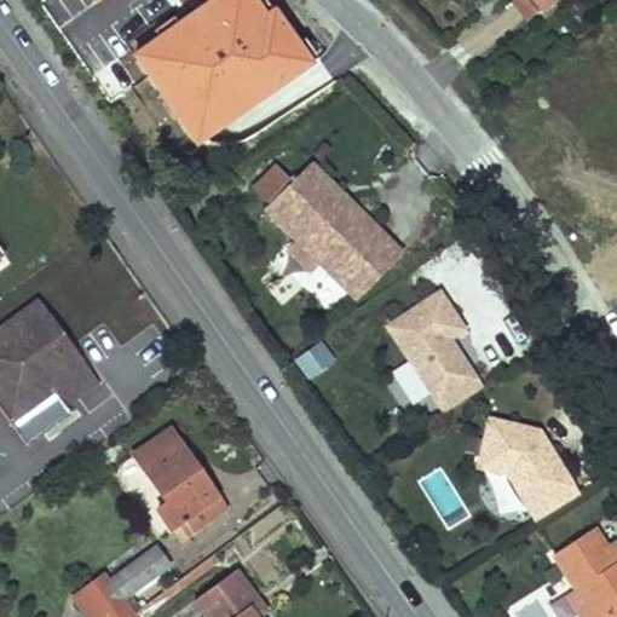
[(150,0),(160,17),(183,63),(206,105),(255,80),(237,46),(213,0),(150,0)]
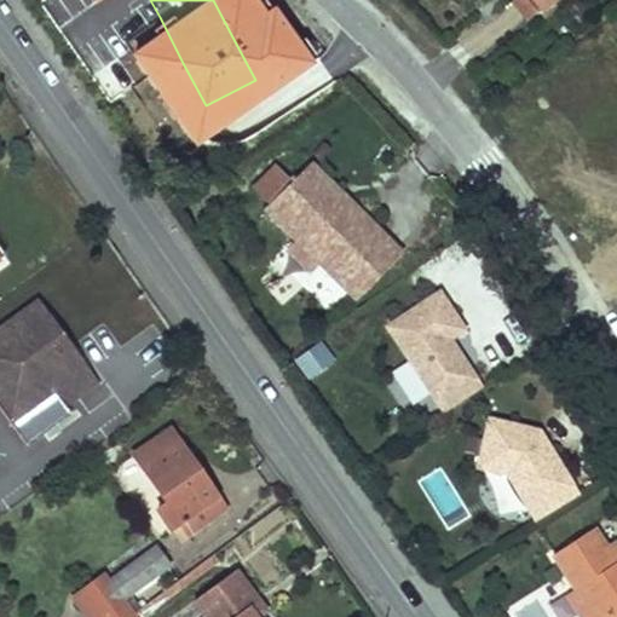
[(532,0),(541,10),(552,0),(532,0)]
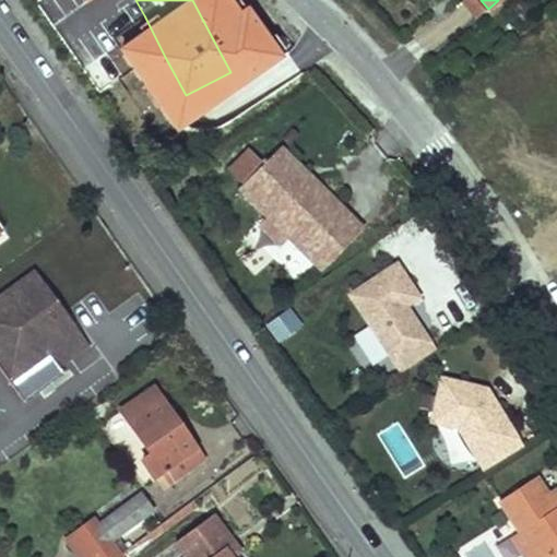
[(363,224),(282,144),(265,161),(252,147),(234,166),(247,179),(240,185),(269,214),(256,226),(277,249),(285,243),(297,255),(309,243),(327,260),(363,224)]
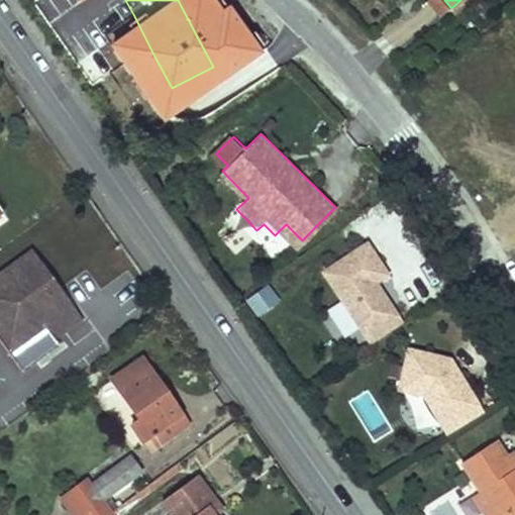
[(238,230),(230,221),(218,231),(226,241),(238,230)]
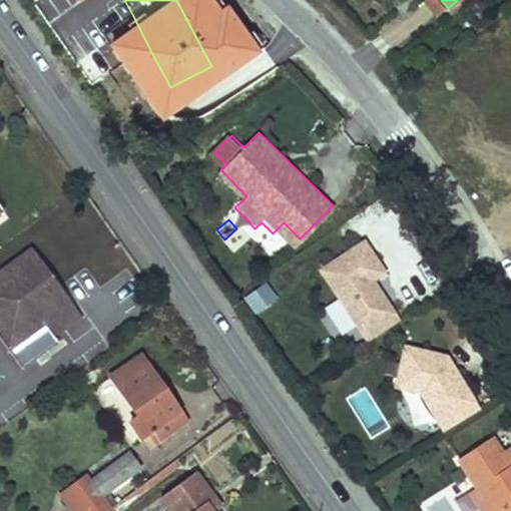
[(402,319),(382,290),(375,289),(371,282),(387,272),(366,239),(323,270),(371,340),(402,319)]
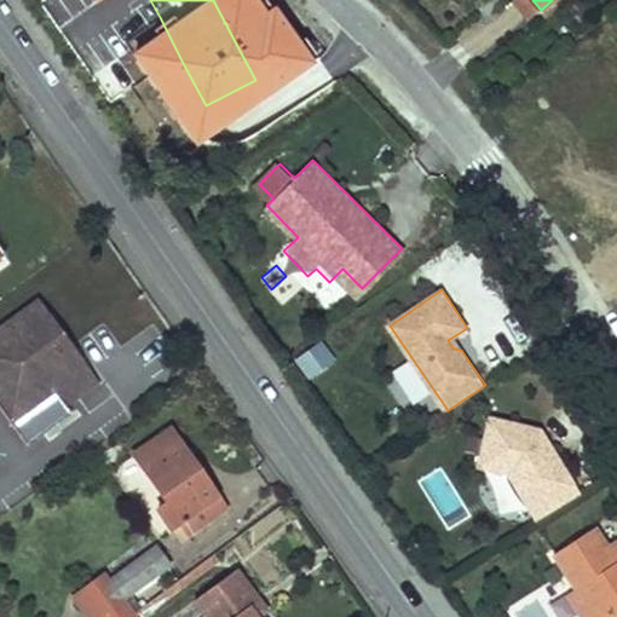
[(57,322),(40,300),(27,310),(44,332),(57,322)]
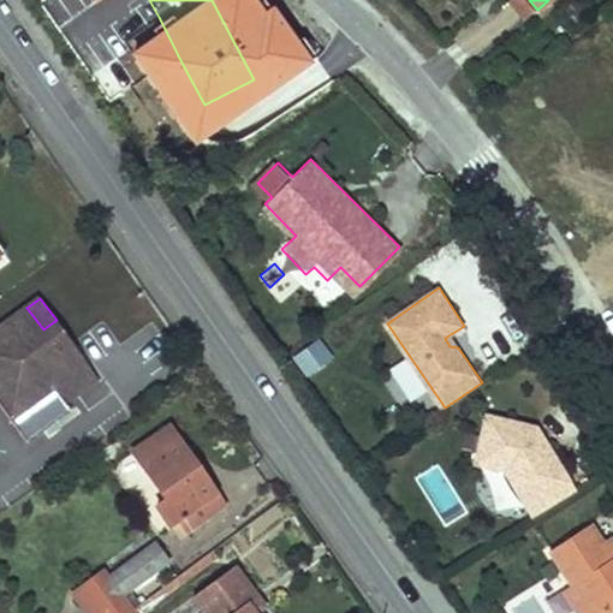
[(0,335),(1,337),(0,337),(0,386),(4,385),(24,411),(54,388),(66,404),(100,379),(57,320),(43,329),(27,308),(0,327),(0,335)]
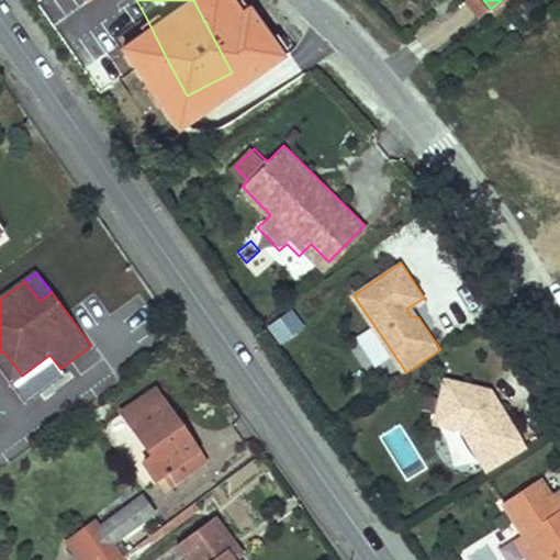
[(295,306),(269,323),(280,340),(306,324),(295,306)]
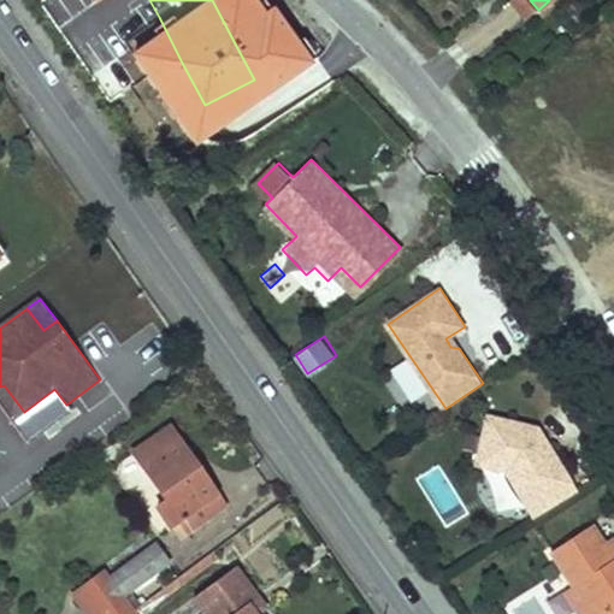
[(459,348),(450,336),(446,338),(450,347),(459,348)]
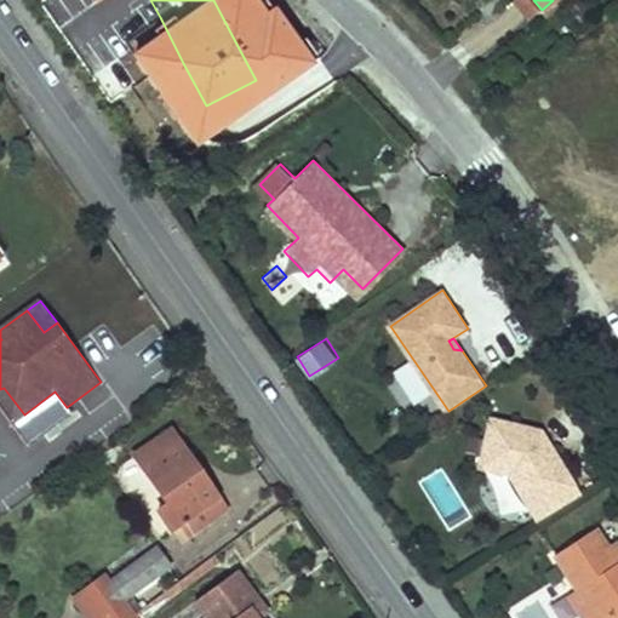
[(4,388),(0,389),(0,402),(15,422),(24,415),(4,388)]
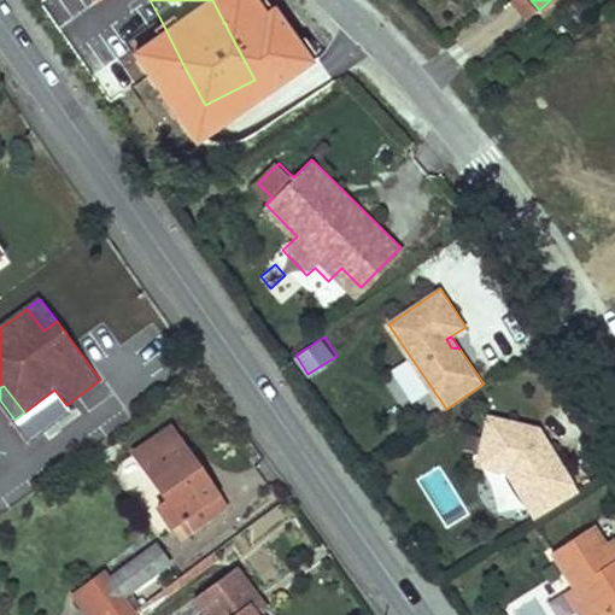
[(581,490),(554,444),(549,446),(540,433),(542,426),(491,415),(481,464),(511,470),(539,515),(581,490)]
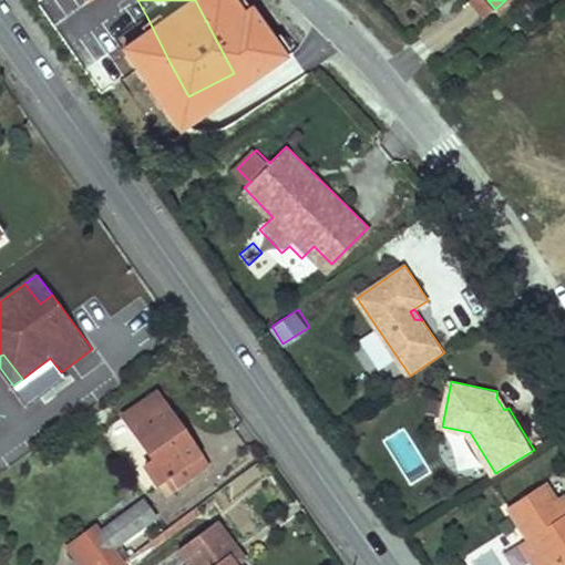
[(209,465),(158,391),(125,413),(157,460),(147,466),(160,482),(168,475),(177,488),(209,465)]
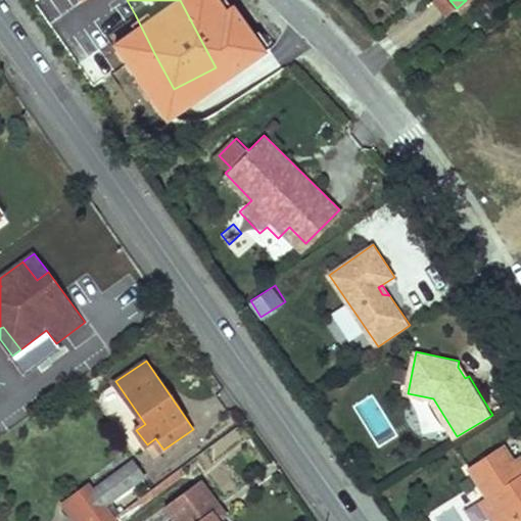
[(469,376),(459,361),(458,367),(465,378),(469,376)]
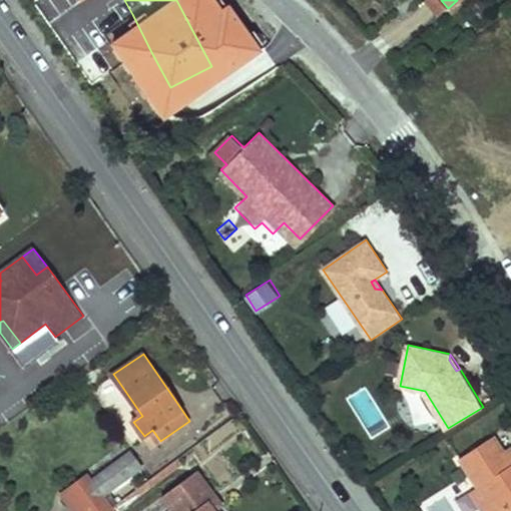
[(151,448),(160,441),(152,430),(144,436),(151,448)]
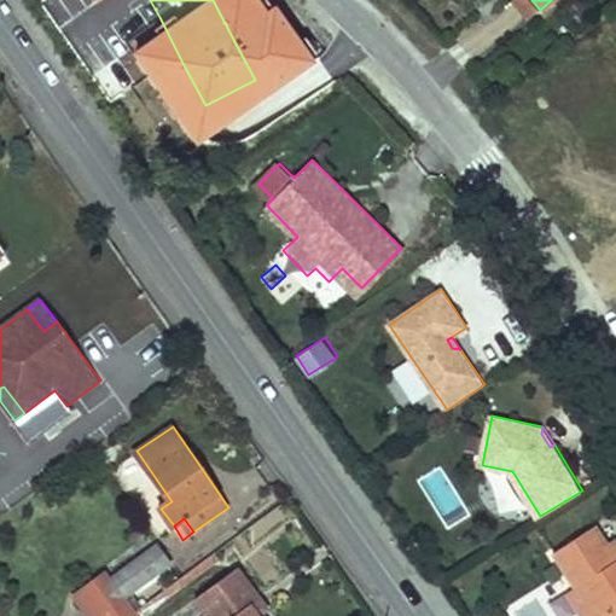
[(596,615),(608,615),(615,611),(615,553),(609,542),(597,524),(556,551),(577,586),(596,615)]
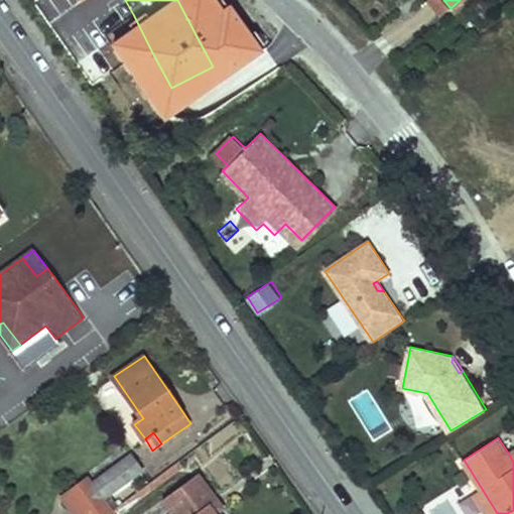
[(63,496),(77,513),(107,513),(113,510),(105,498),(144,471),(134,455),(94,484),(90,478),(63,496)]
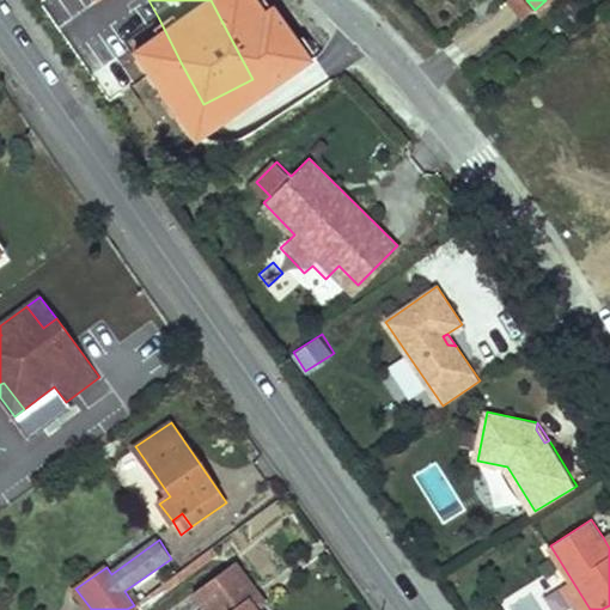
[(255,591),(233,562),(195,592),(207,609),(255,609),(254,608),(246,598),(255,591)]
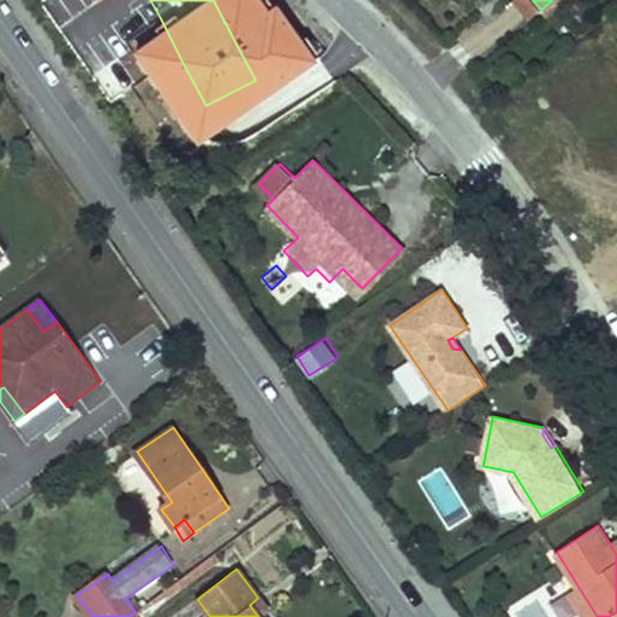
[(584,616),(597,616),(578,587),(570,593),(584,616)]
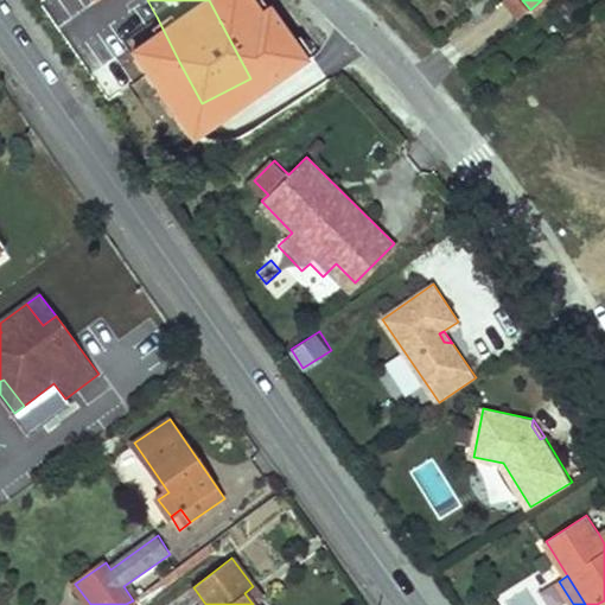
[(260,596),(253,586),(244,593),(252,603),(260,596)]
